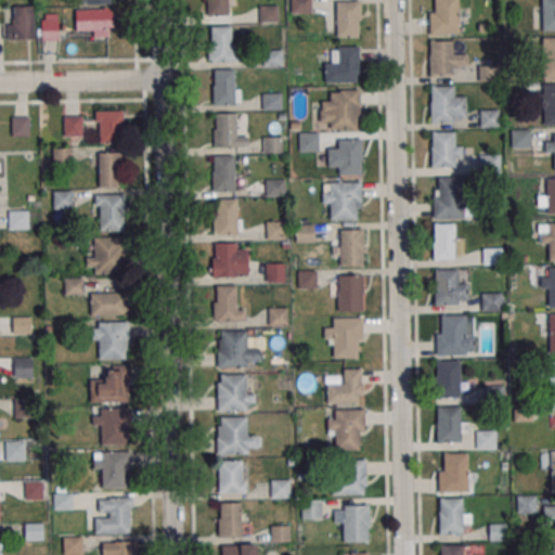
[(230,15),(229,0),(206,0),(206,15),(230,15)]
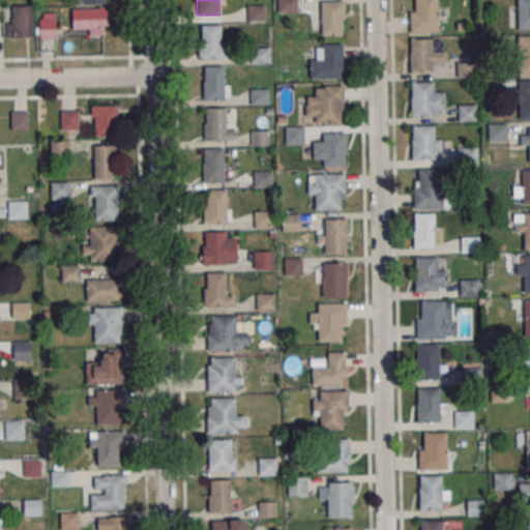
[(296,12),(296,0),(276,0),(277,12),(296,12)]
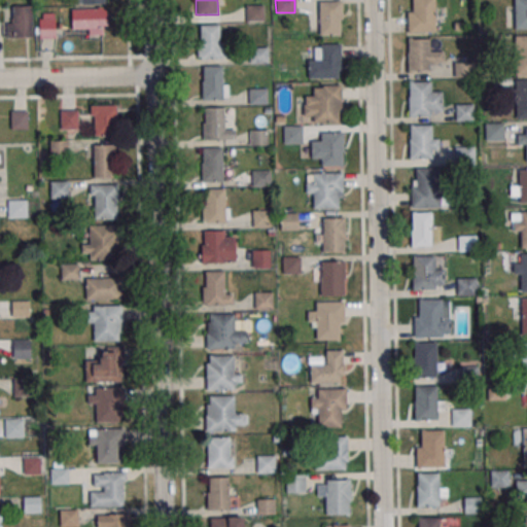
[(412,0),(434,0),(435,31),(408,32),(408,11),(413,11),(412,0)]
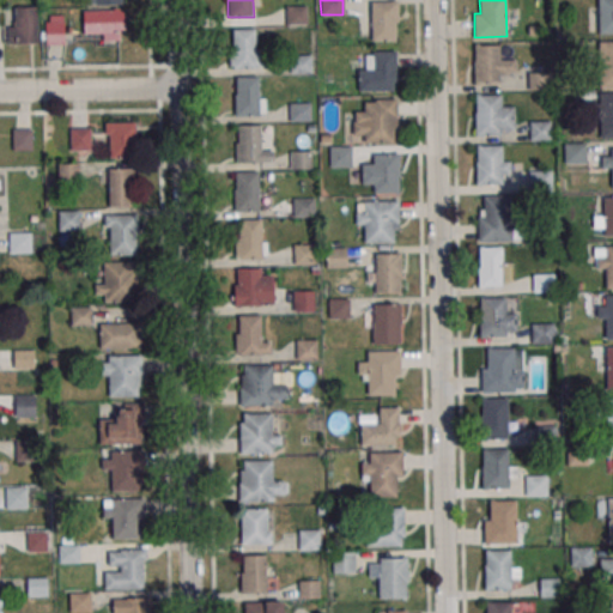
[(612,0),(599,0),(599,32),(612,32),(612,0)]
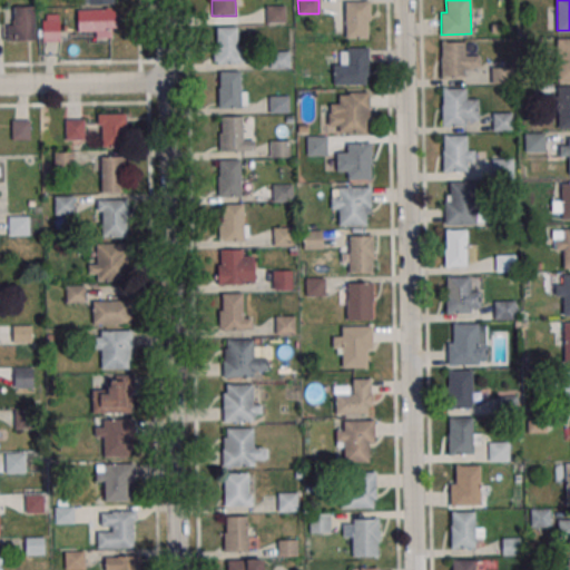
[(345,1),(345,38),(367,38),(367,20),(371,20),(371,1),(345,1)]
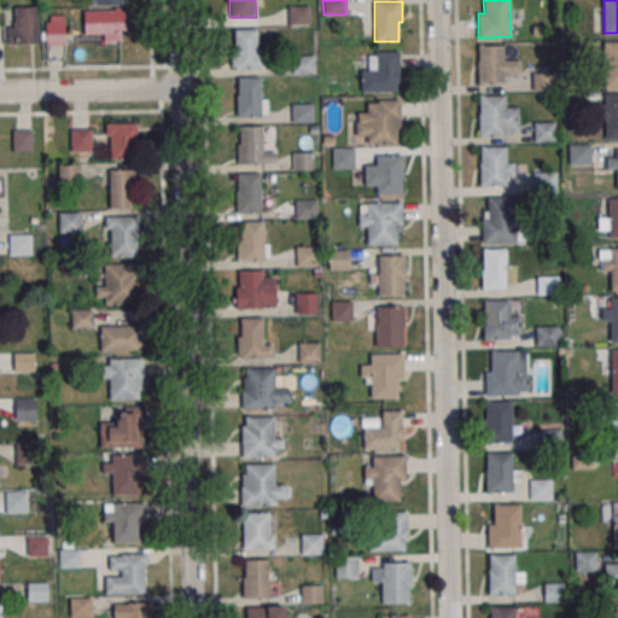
[(39,6),(10,6),(10,45),(39,45),(39,6)]
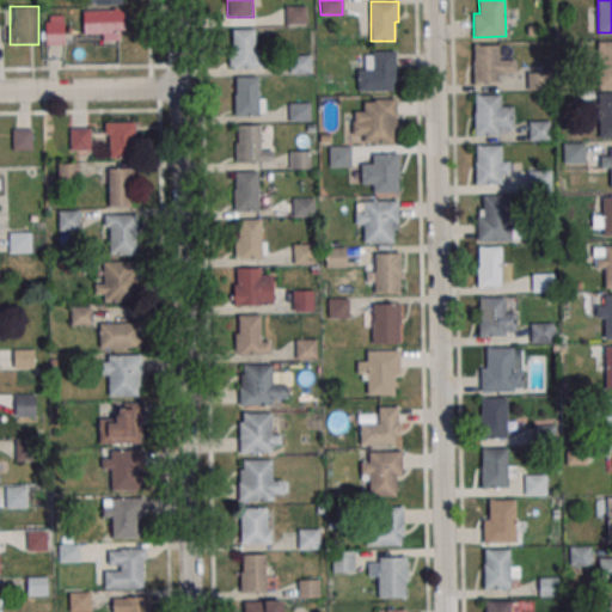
[(307,25),(307,6),(287,6),(287,25),(307,25)]
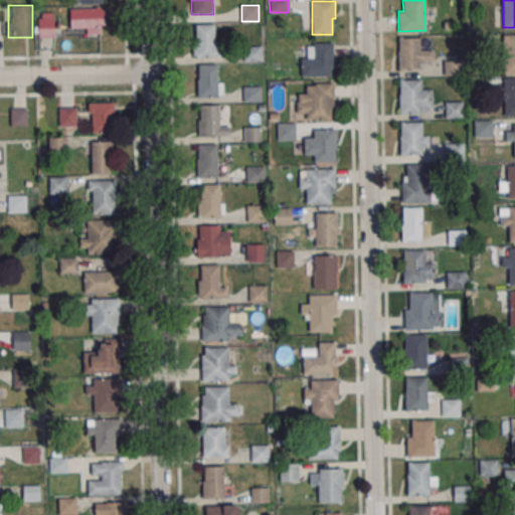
[(70,8),(70,34),(103,34),(103,8),(70,8)]
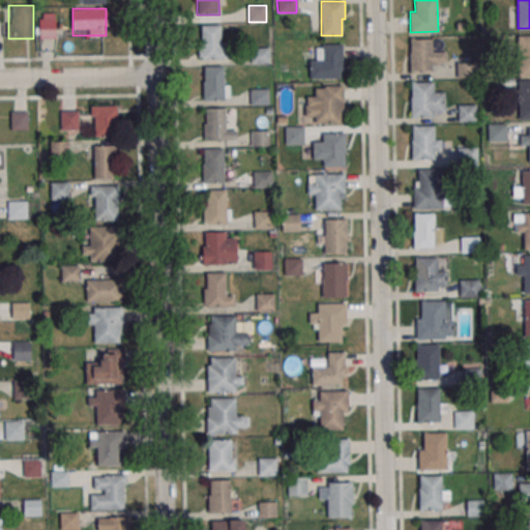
[(40,24),(40,36),(54,36),(54,24),(40,24)]
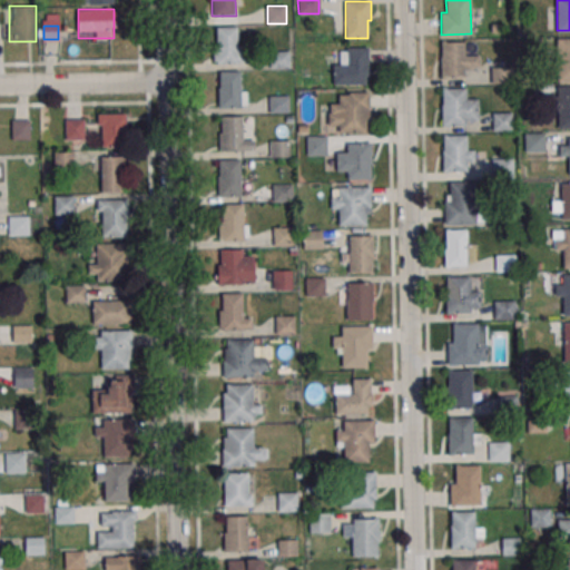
[(215,27),(237,27),(238,61),(214,62),(213,43),(216,43),(215,27)]
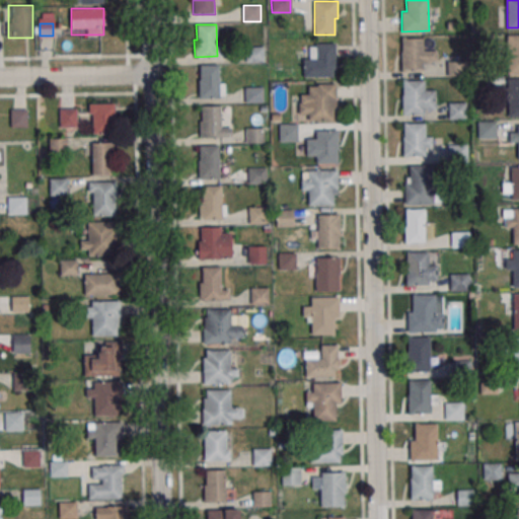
[(507,35),(518,35),(518,73),(508,74),(507,35)]
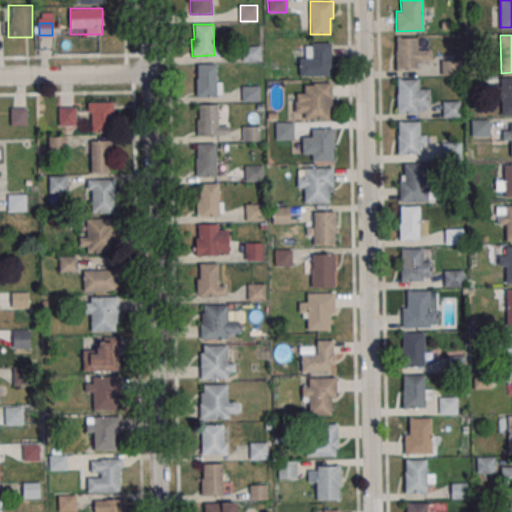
[(396,38),(417,37),(418,69),(397,69),(396,38)]
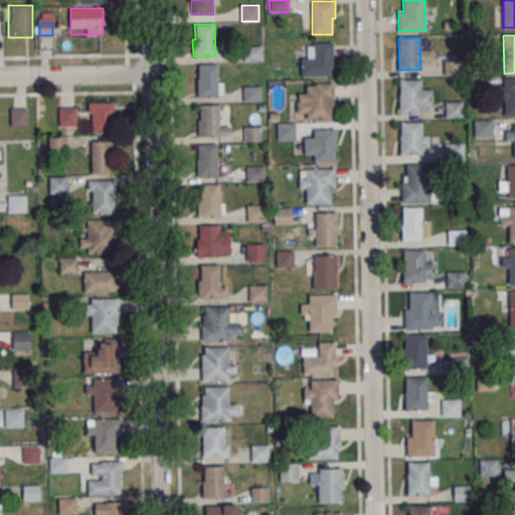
[(302,75),(334,75),(334,42),(302,42),(302,75)]
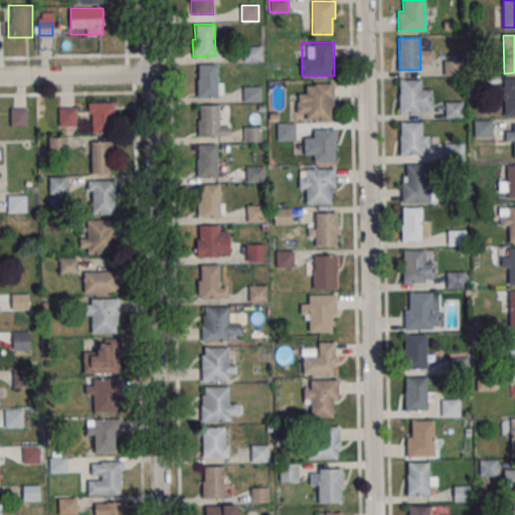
[(245,62),(263,62),(263,45),(245,45),(245,62)]
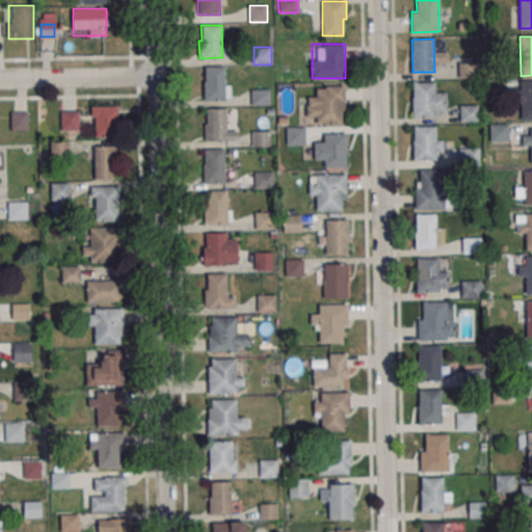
[(478,62),(458,62),(458,78),(478,78),(478,62)]
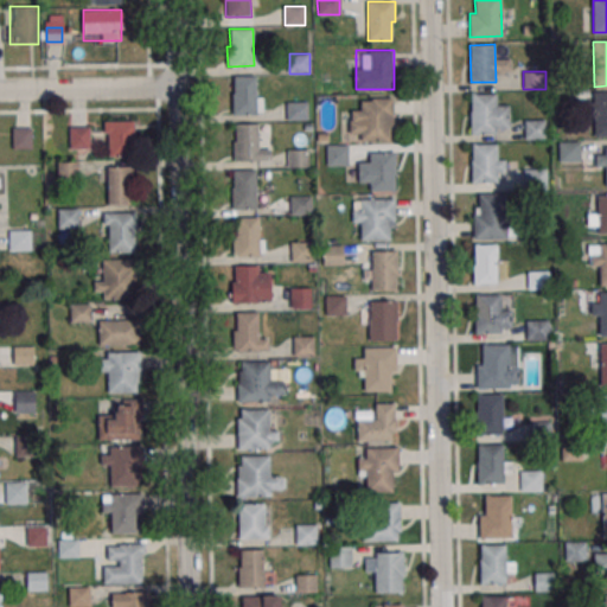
[(234,76),(256,76),(257,113),(231,114),(231,94),(234,94),(234,76)]
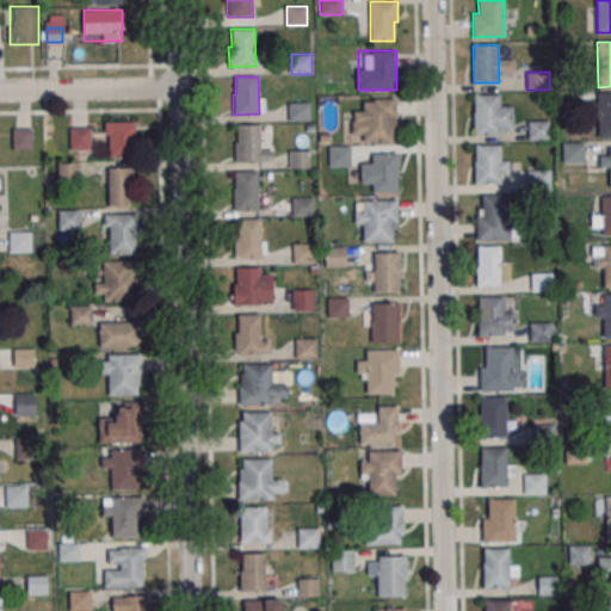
[(598,92),(610,92),(610,137),(598,137),(598,92)]
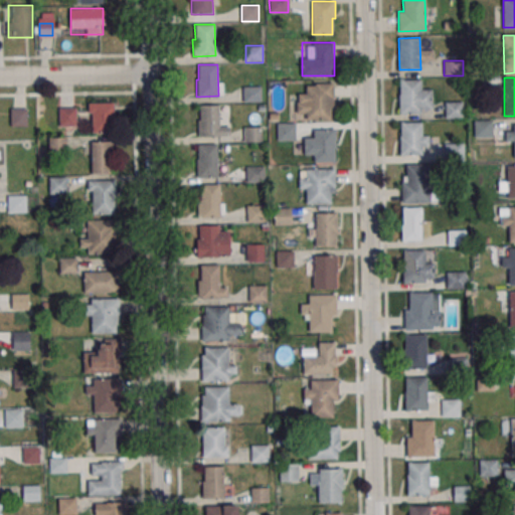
[(399,80),(421,79),(422,113),(400,114),(399,80)]
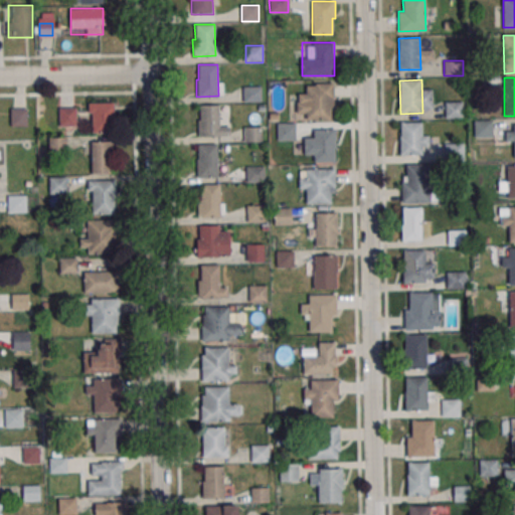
[(334,119),(334,83),(307,83),(307,94),(298,94),(298,119),(334,119)]
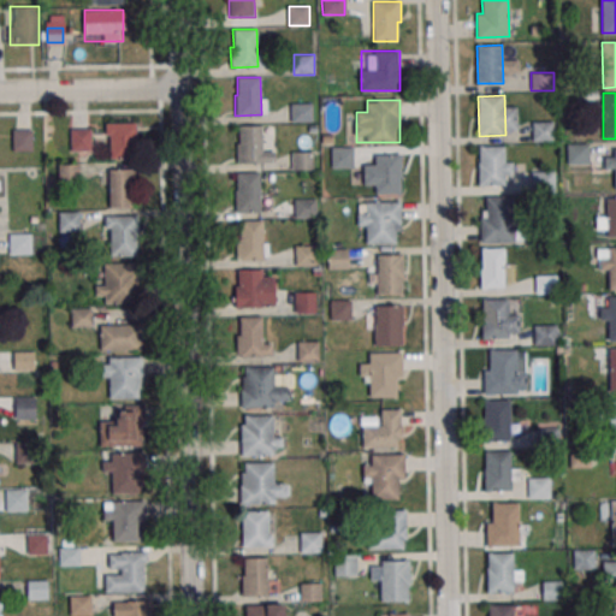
[(532,141),(555,141),(555,120),(532,120),(532,141)]
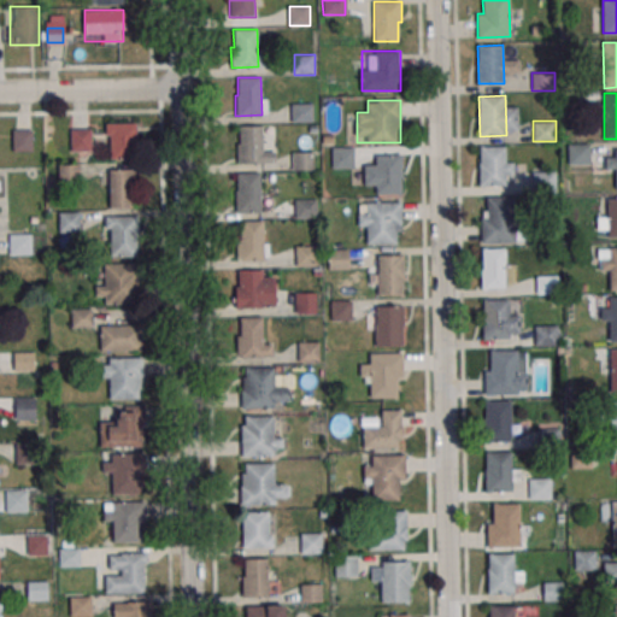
[(136,123),(106,123),(106,159),(136,159),(136,123)]
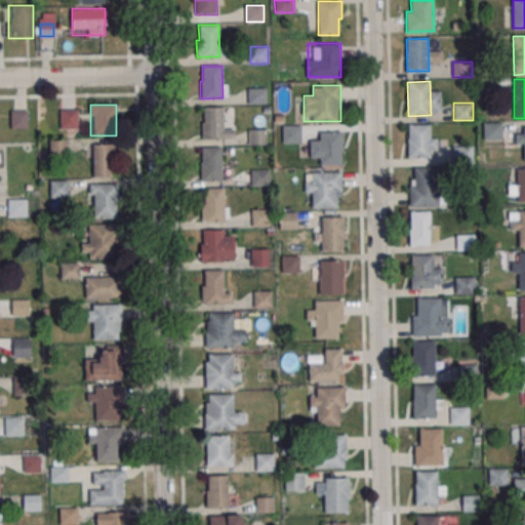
[(203,107),(224,107),(225,138),(202,139),(201,122),(204,122),(203,107)]
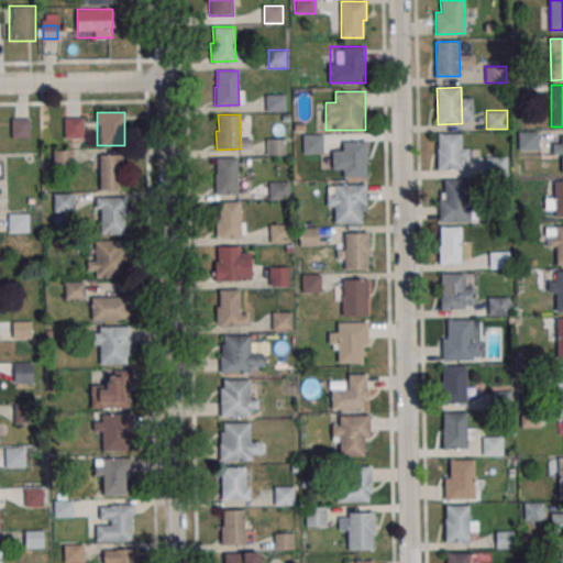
[(64,138),(84,138),(84,118),(64,118),(64,138)]
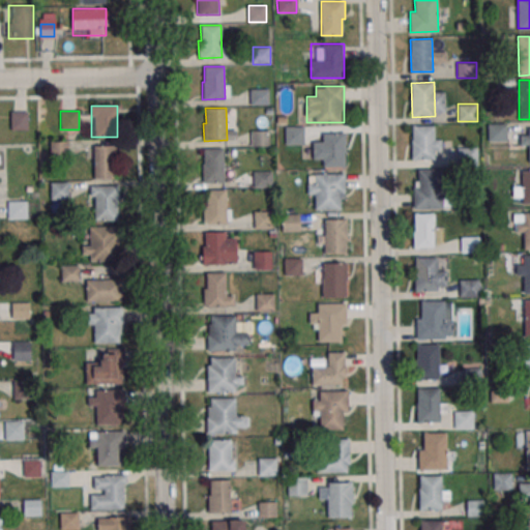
[(28,112),(10,112),(10,129),(28,129),(28,112)]
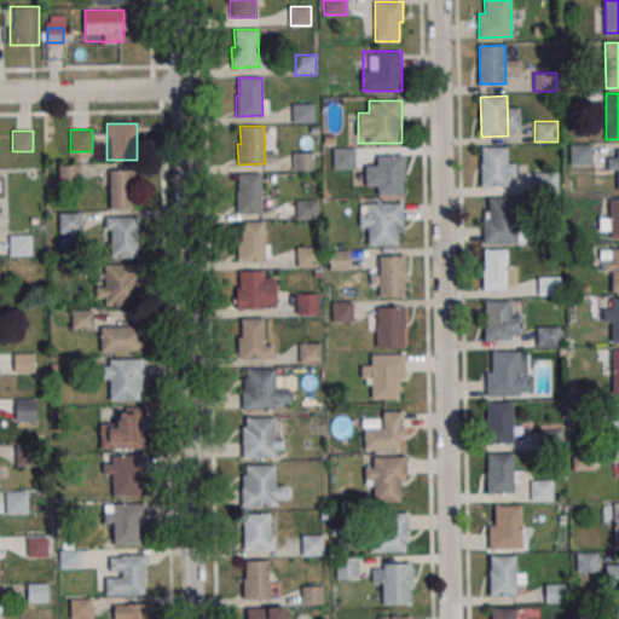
[(591,144),(571,144),(571,166),(591,166),(591,144)]
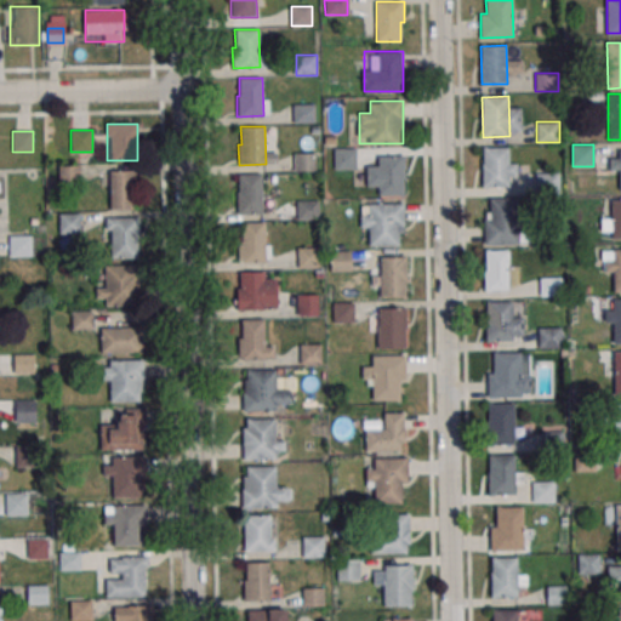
[(483,147),(510,147),(510,186),(483,187),(483,147)]
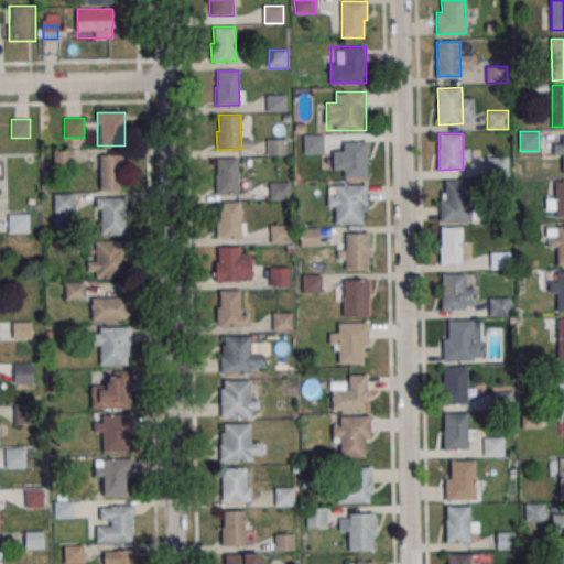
[(303,154),(324,154),(324,134),(303,134),(303,154)]
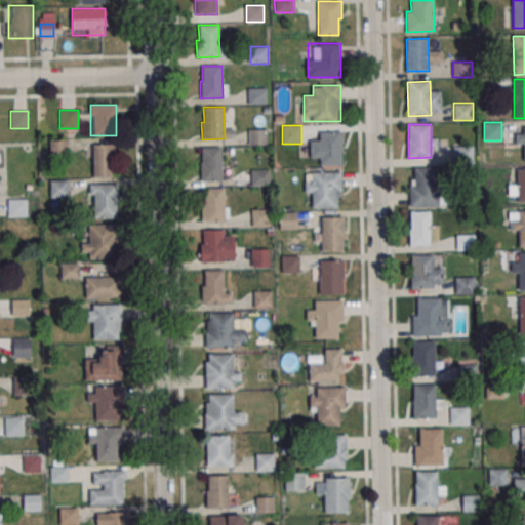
[(524,126),(515,126),(515,147),(524,147),(524,161),(524,126)]
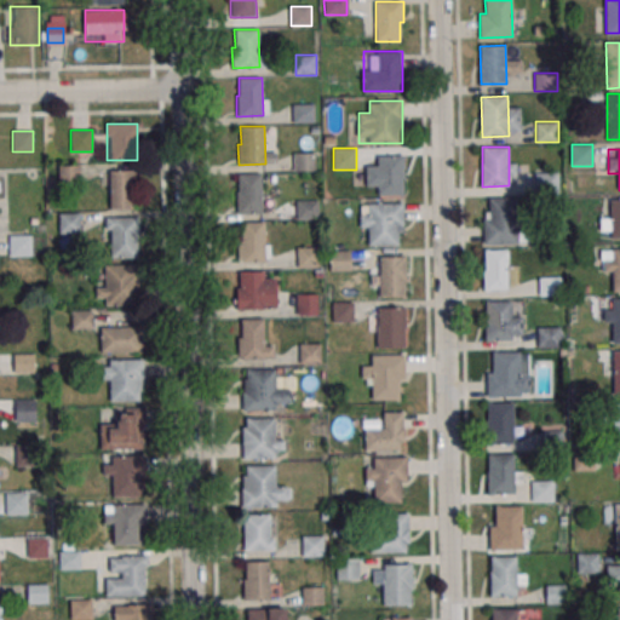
[(294,171),(315,171),(315,153),(294,153),(294,171)]
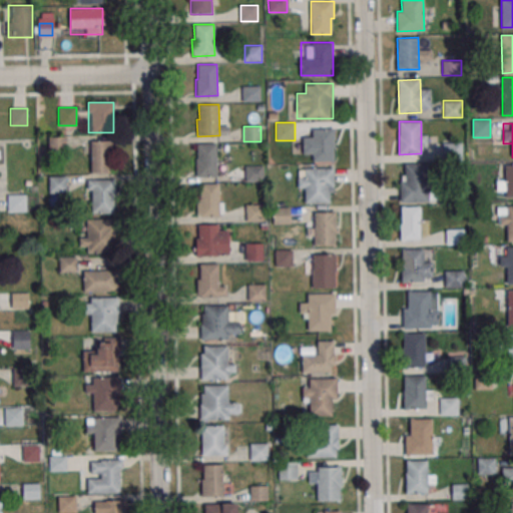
[(313,161),(334,161),(334,129),(312,129),(312,137),(303,137),(303,155),(313,155),(313,161)]
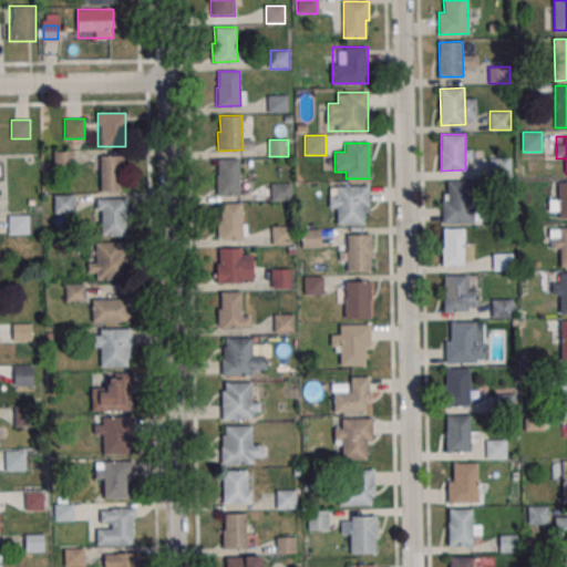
[(54,168),(74,168),(74,151),(54,151),(54,168)]
